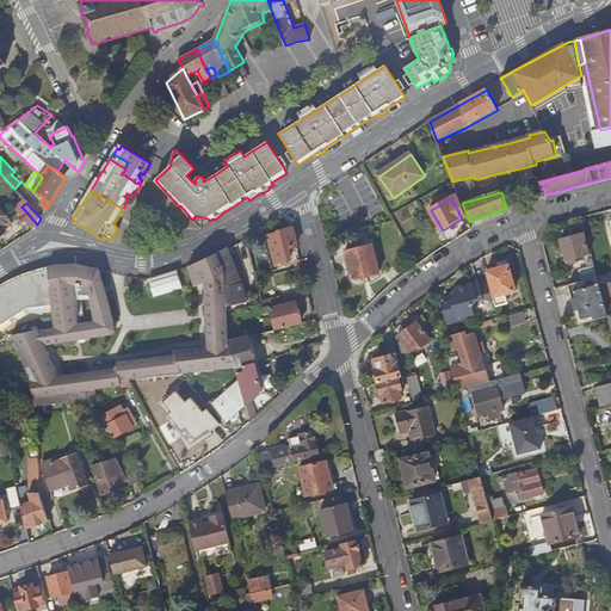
[(0,236),(6,230),(4,228),(10,221),(0,211),(0,236)]
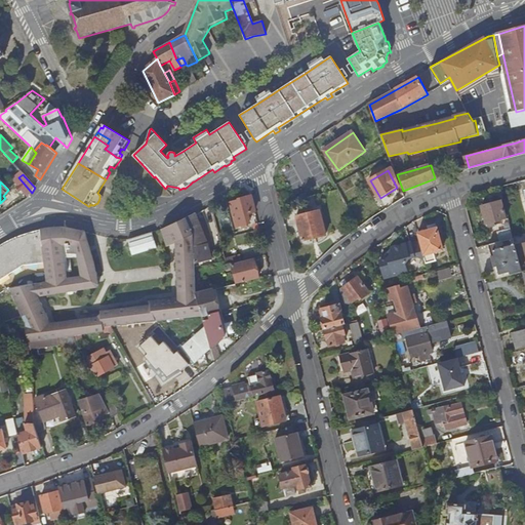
[(255,212),(251,197),(240,200),(240,201),(232,204),(237,227),(242,226),(243,229),(249,228),(248,224),(250,224),(248,213),(255,212)]
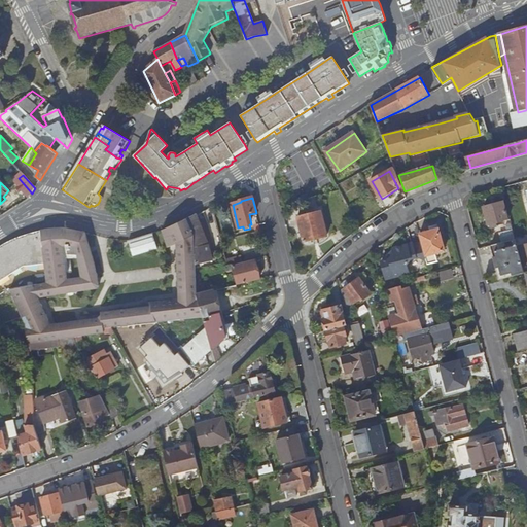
[(486,208),(490,225),(511,221),(505,203),(486,208)]
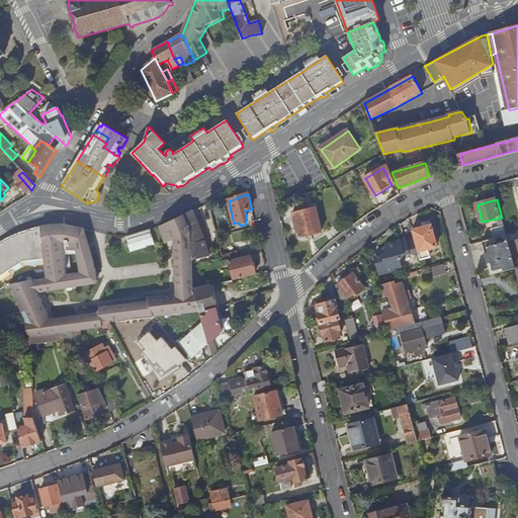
[(294,214),(299,238),(324,233),(318,208),(294,214)]
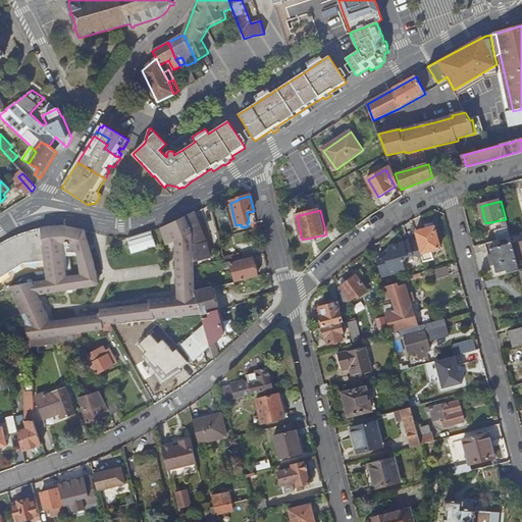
[(207,244),(205,238),(198,221),(195,214),(195,213),(186,216),(186,217),(191,232),(193,263),(210,258),(207,244)]
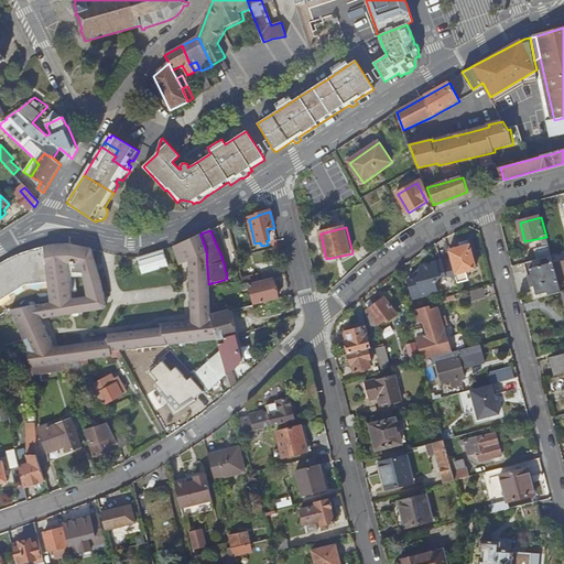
[(209,294),(208,284),(206,251),(201,235),(174,246),(180,264),(190,261),(192,283),(192,304),(185,304),(185,321),(160,324),(160,328),(109,335),(109,337),(105,342),(53,347),(42,318),(104,308),(106,306),(104,295),(105,295),(98,272),(101,272),(102,269),(101,266),(99,264),(96,264),(95,261),(99,260),(101,251),(85,248),(72,245),(78,268),(85,267),(86,274),(88,286),(87,286),(89,299),(72,301),(51,304),(12,311),(24,338),(32,367),(63,364),(76,361),(110,357),(109,351),(117,350),(139,347),(148,346),(181,343),(192,342),(216,339),(210,316),(209,306),(209,294)]
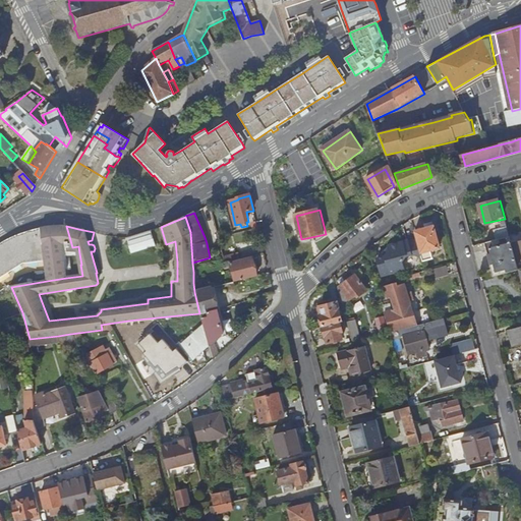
[(197,221),(205,237),(208,236),(200,220),(197,221)]
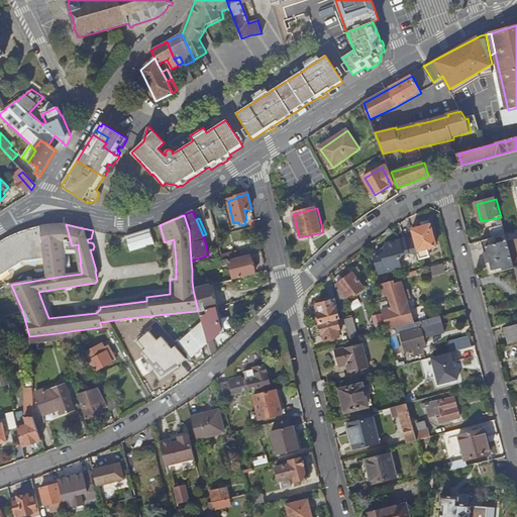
[(2,242),(0,243),(0,277),(23,263),(43,260),(46,279),(66,276),(63,251),(79,251),(78,244),(72,245),(66,224),(56,225),(31,230),(15,235),(2,242)]
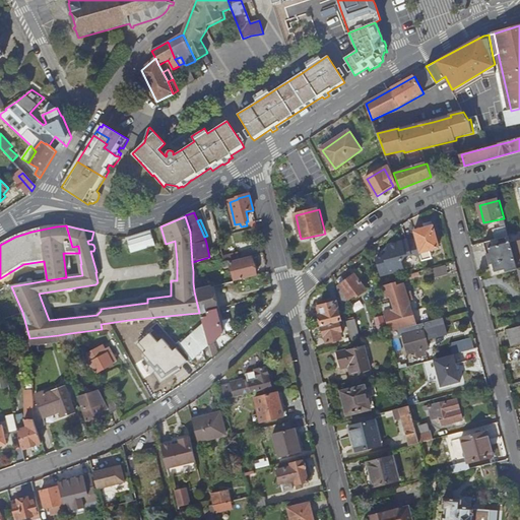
[(417,240),(424,262),(434,259),(432,250),(440,248),(434,226),(415,232),(417,240)]
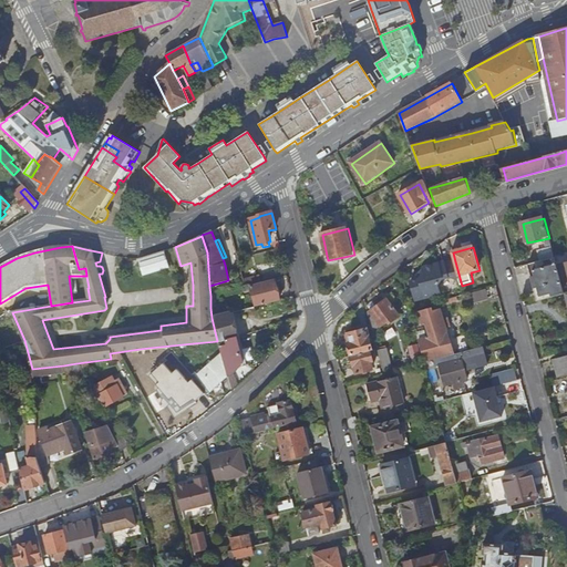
[(140,258),(137,258),(143,276),(169,268),(164,250),(140,258)]
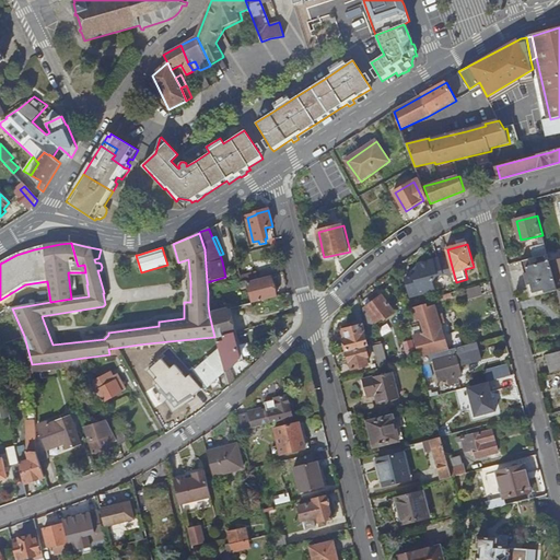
[(533,298),(559,291),(550,257),(524,264),(531,291),(533,298)]
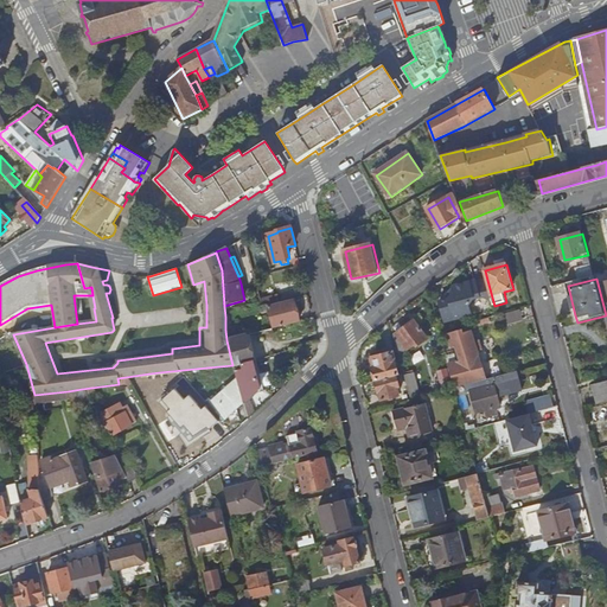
[(496,310),(494,306),(487,280),(478,282),(455,287),(457,292),(451,299),(441,301),(447,321),(472,315),(496,310)]
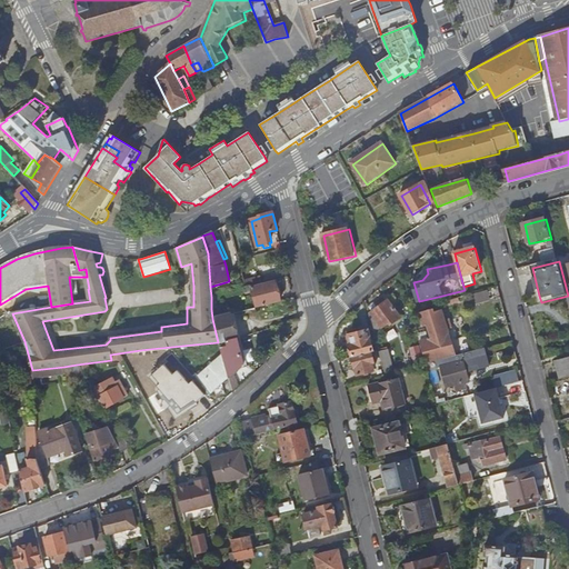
[(281,302),(276,280),(251,287),(257,308),(281,302)]
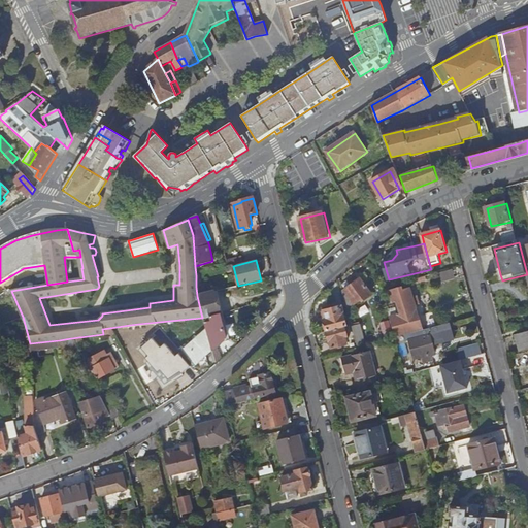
[(454,269),(438,273),(441,283),(456,278),(454,269)]
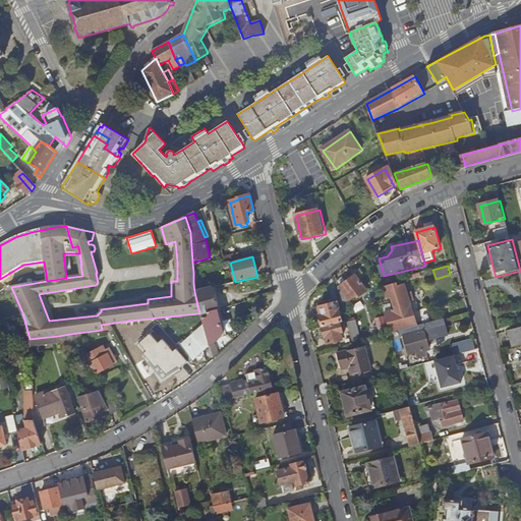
[(358,296),(359,297),(368,291),(356,276),(342,288),(352,300),(358,296)]
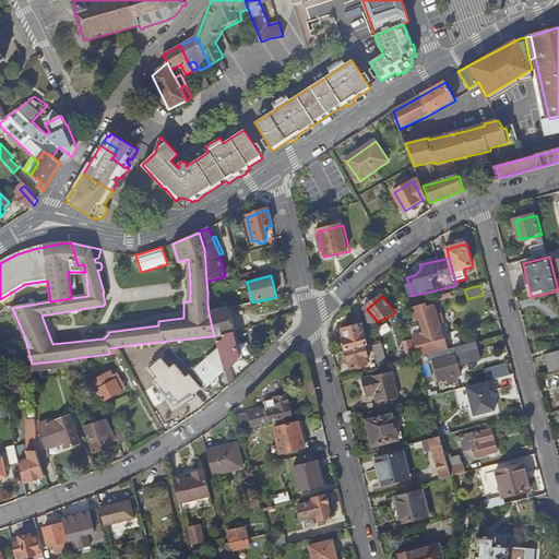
[(209,313),(221,311),(217,301),(207,304),(209,313)]
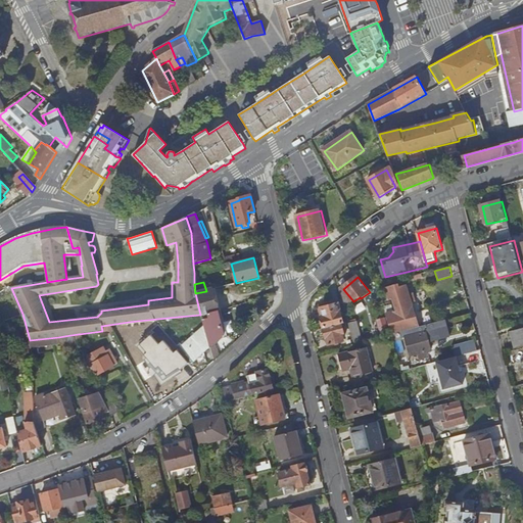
[(393,335),(406,331),(420,328),(415,312),(412,302),(409,294),(407,286),(399,288),(398,285),(387,289),(390,298),(394,300),(396,308),(398,307),(399,312),(394,314),(394,313),(387,315),(393,335)]
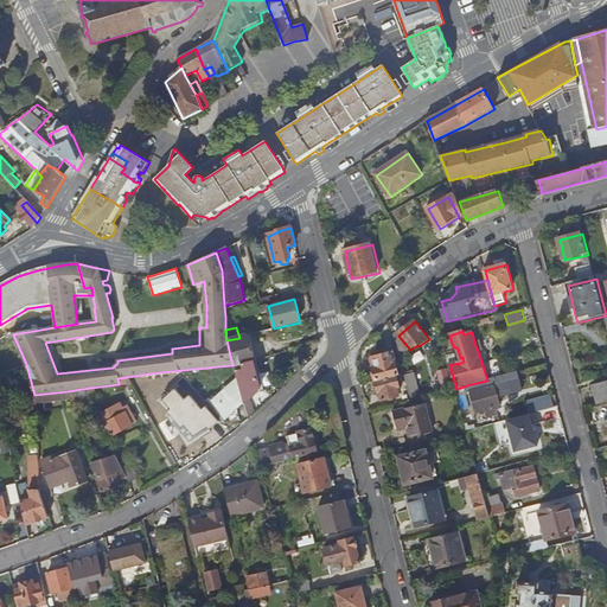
[(232,366),(253,360),(247,336),(240,338),(227,340),(232,365),(232,366)]
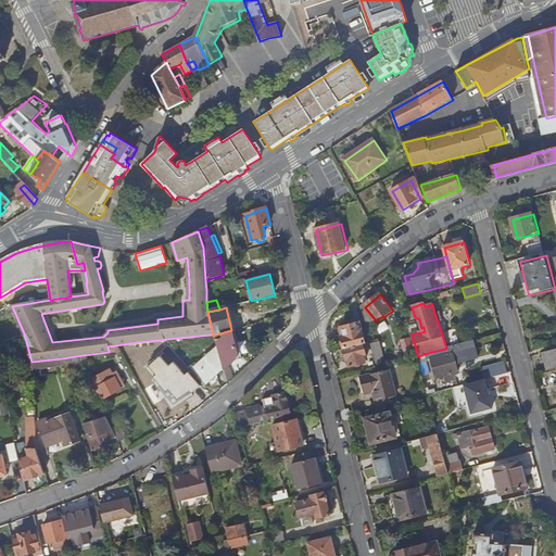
[(364,344),(373,342),(367,321),(343,328),(345,337),(342,338),(345,350),(364,344)]
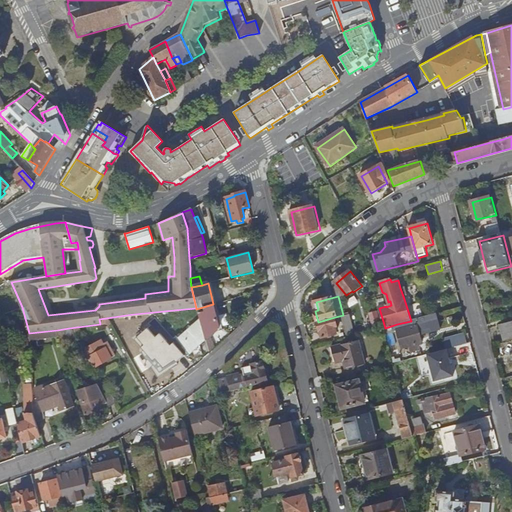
[(213,304),(196,309),(199,317),(200,320),(205,340),(209,354),(215,349),(209,338),(215,333),(215,332),(214,330),(219,328),(220,331),(223,330),(219,315),(216,316),(213,304)]
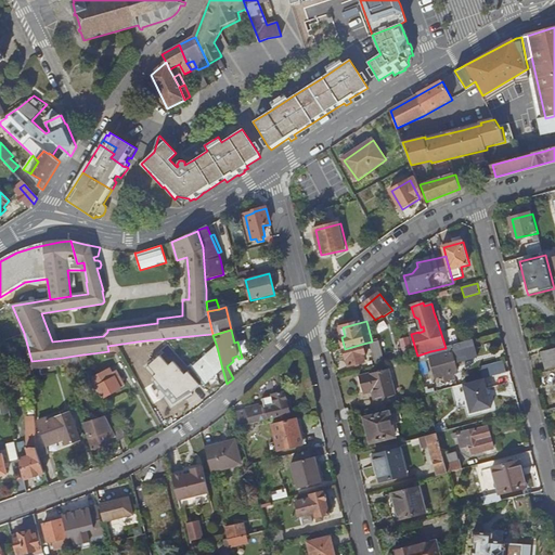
[(178,337),(145,340),(150,347),(151,349),(165,348),(165,349),(179,348),(190,347),(190,346),(216,344),(213,335),(213,334),(189,336),(178,337)]
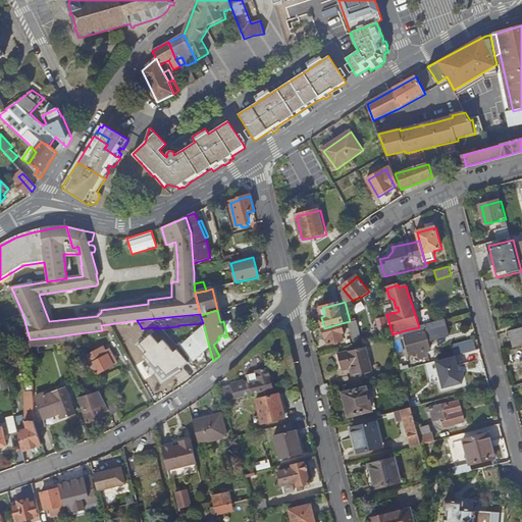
[(128,321),(108,324),(111,329),(112,331),(143,329),(142,328),(141,326),(137,320),(128,321)]
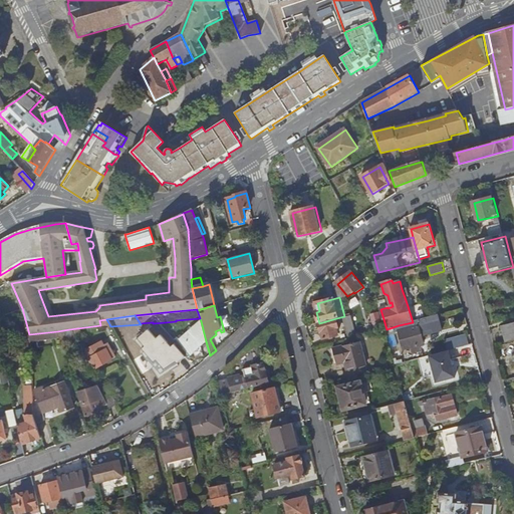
[(336,318),(319,323),(322,332),(323,332),(324,338),(339,334),(337,328),(339,327),(336,318)]
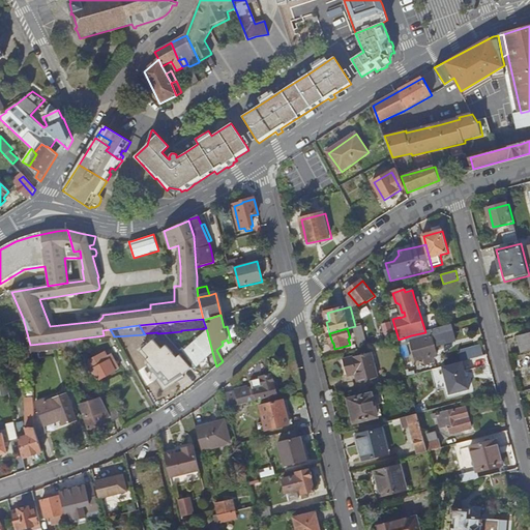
[(188,373),(212,352),(207,331),(184,351),(182,349),(174,356),(188,373)]
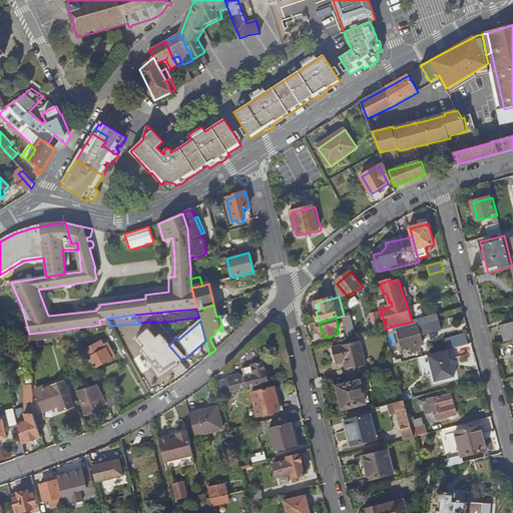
[(413,347),(421,345),(425,344),(420,325),(415,326),(414,321),(412,322),(398,325),(404,349),(413,347)]
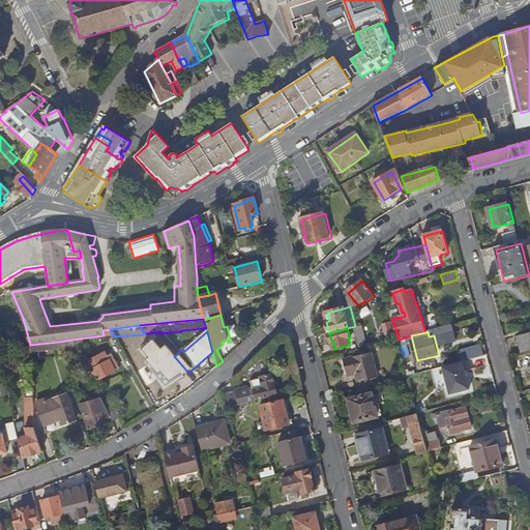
[(524,354),(529,351),(529,333),(519,337),(524,354)]
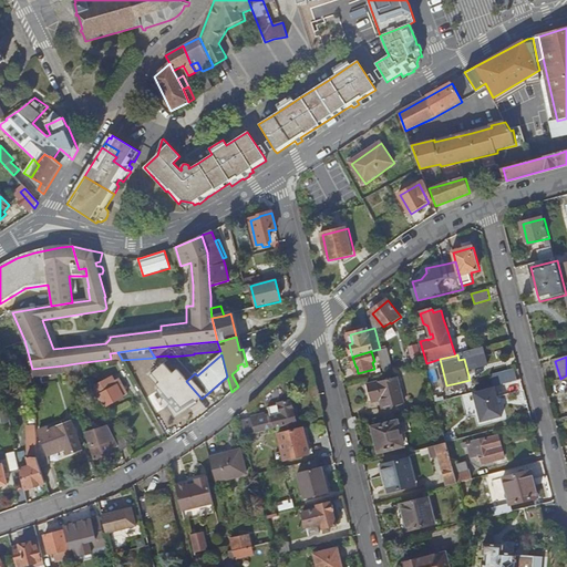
[(84,378),(76,363),(63,366),(69,382),(84,378)]
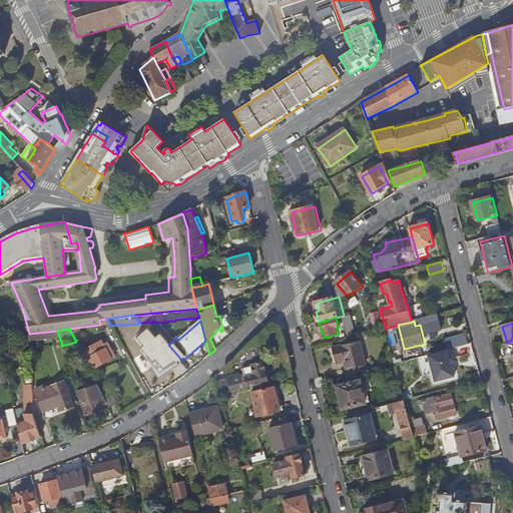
[(57,331),(29,334),(30,341),(59,338),(57,331)]
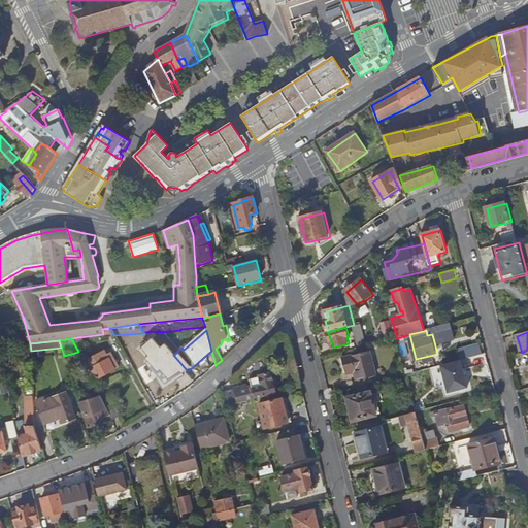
[(469,359),(481,356),(479,348),(467,351),(469,359)]
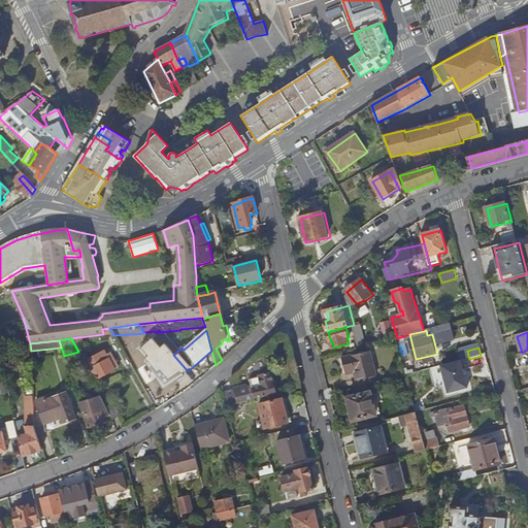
[(361,387),(378,383),(369,351),(341,359),(345,372),(355,370),(358,381),(359,381),(361,387)]
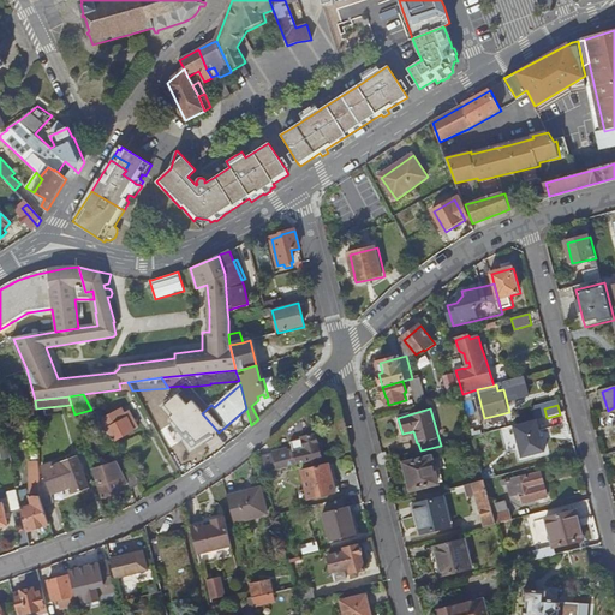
[(124,413),(123,410),(99,423),(105,433),(108,430),(114,441),(138,427),(130,411),(124,413)]
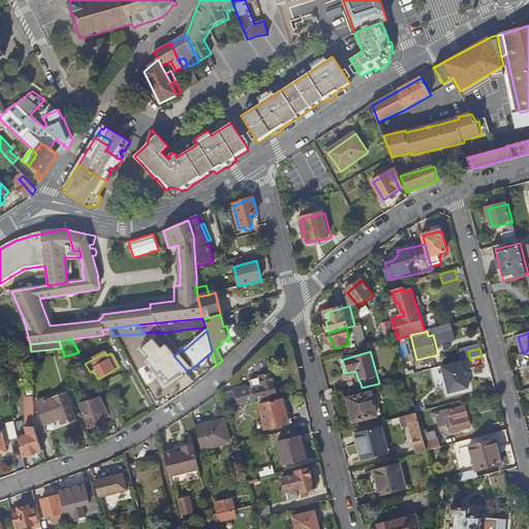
[(463,362),(443,367),(450,394),(470,389),(463,362)]
